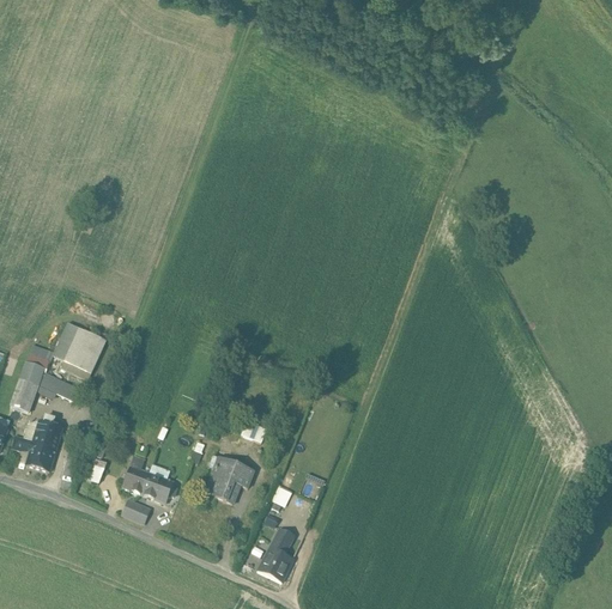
[(107,340),(70,322),(54,355),(65,360),(91,372),(107,340)]
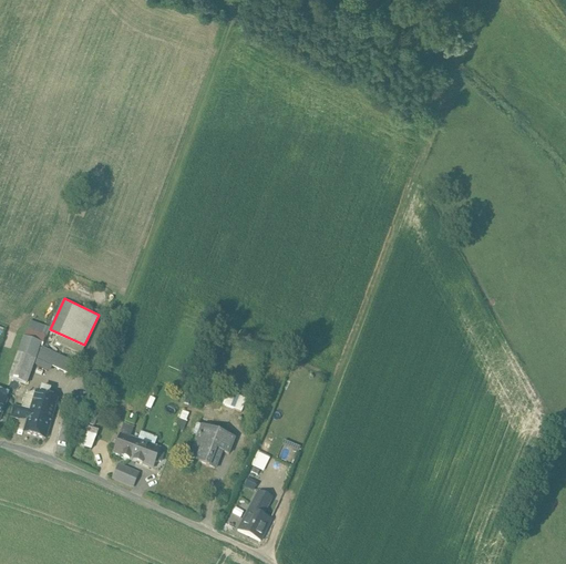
[(84,345),(60,334),(58,339),(82,351),(84,345)]
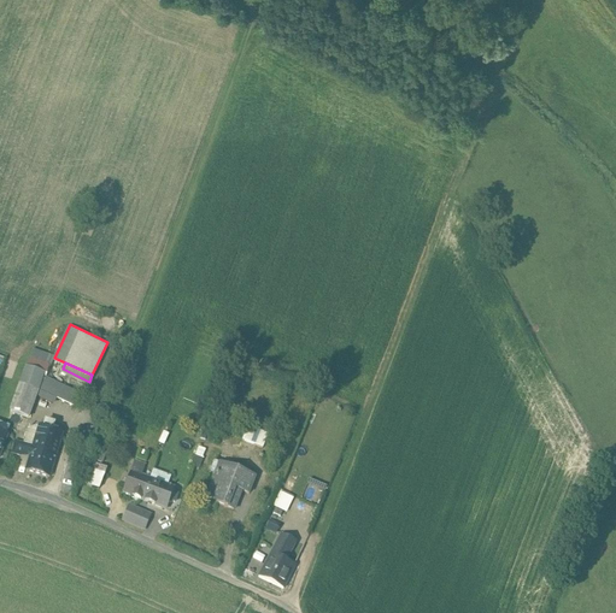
[(60,381),(46,370),(45,370),(27,364),(24,372),(42,379),(39,387),(37,392),(58,401),(60,396),(56,395),(62,382),(59,381),(60,381)]
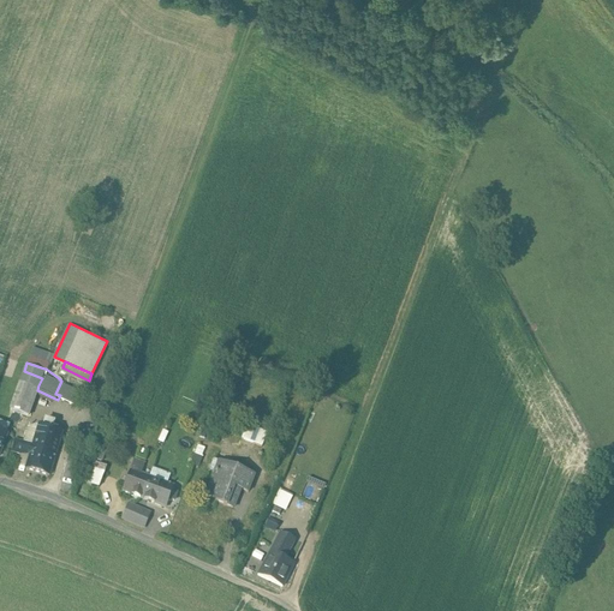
[(42,378),(24,371),(21,379),(39,385),(42,378)]
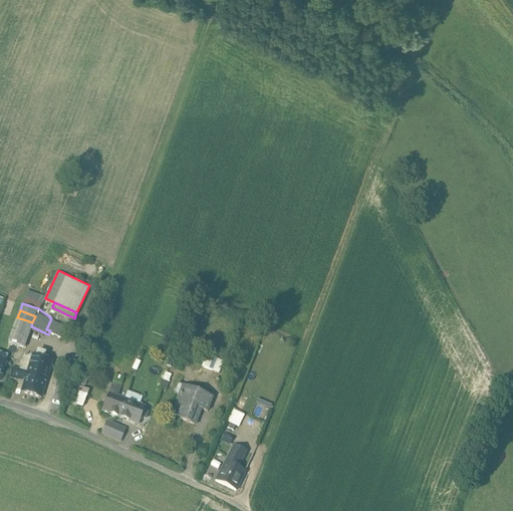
[(32,322),(17,317),(9,340),(24,345),(31,326),(32,322)]
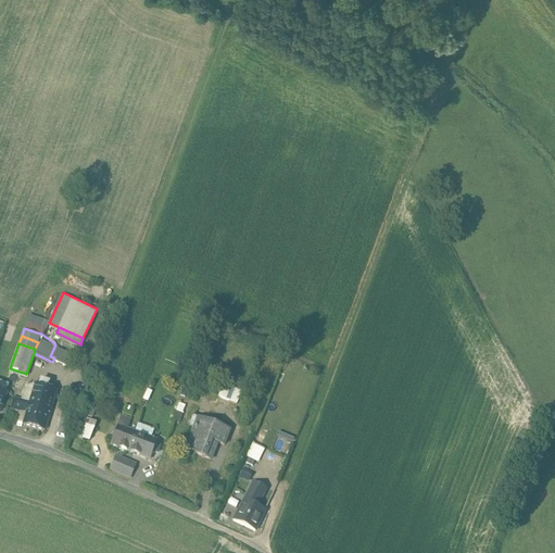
[(77,355),(55,344),(50,356),(54,357),(72,366),(77,355)]
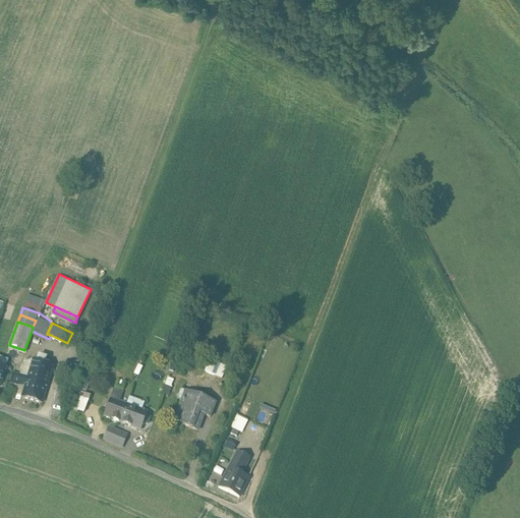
[(34,357),(26,359),(25,358),(25,359),(24,359),(20,372),(29,373),(27,378),(48,384),(54,363),(46,360),(38,358),(34,357)]
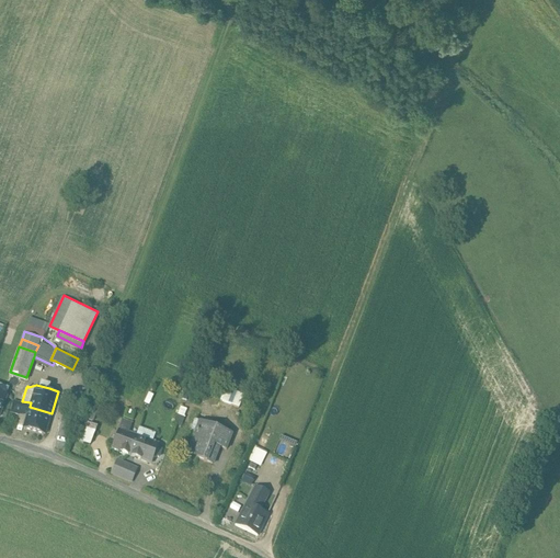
[(243,391),(225,385),(219,397),(238,405),(243,391)]
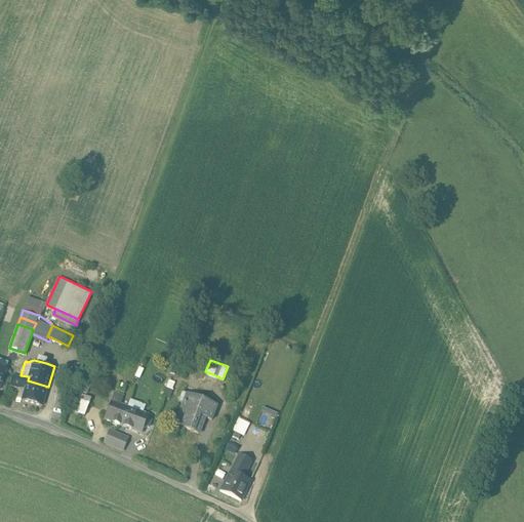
[(21,375),(13,373),(11,383),(26,387),(28,380),(29,376),(21,375)]
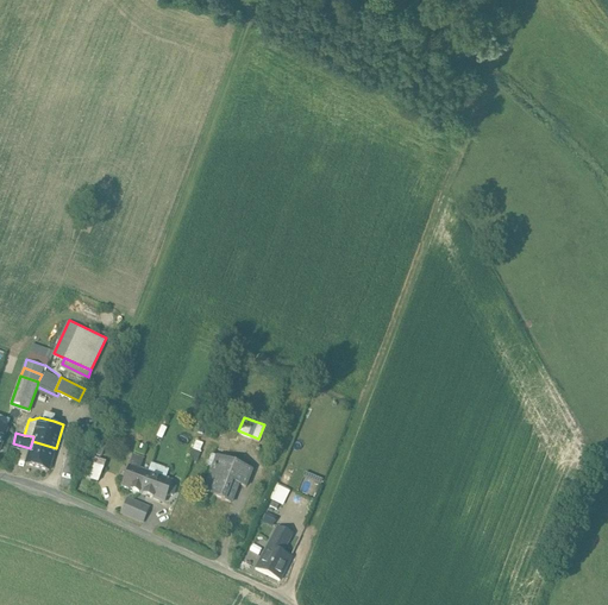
[(189,453),(199,455),(204,440),(195,436),(189,453)]
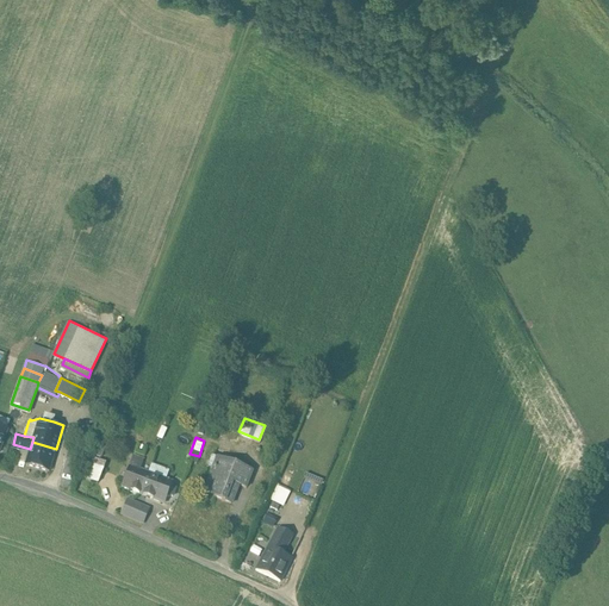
[(56,449),(32,442),(30,449),(26,461),(50,468),(56,449)]
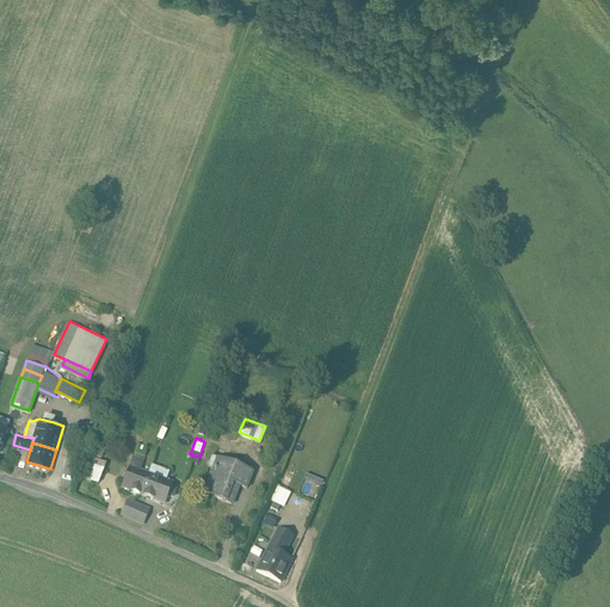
[(143,456),(134,452),(122,484),(147,494),(155,472),(140,466),(143,456)]
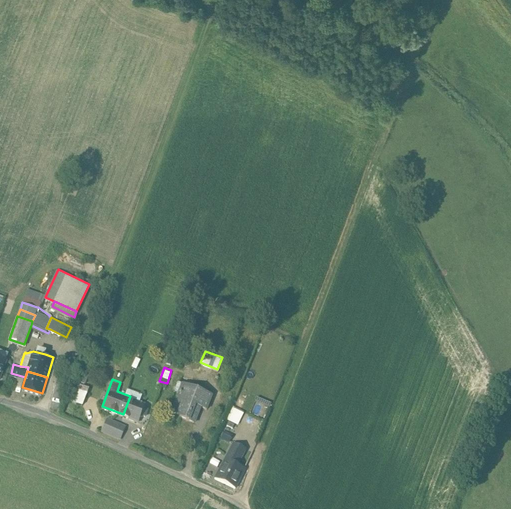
[(88,386),(74,380),(67,397),(81,403),(88,386)]
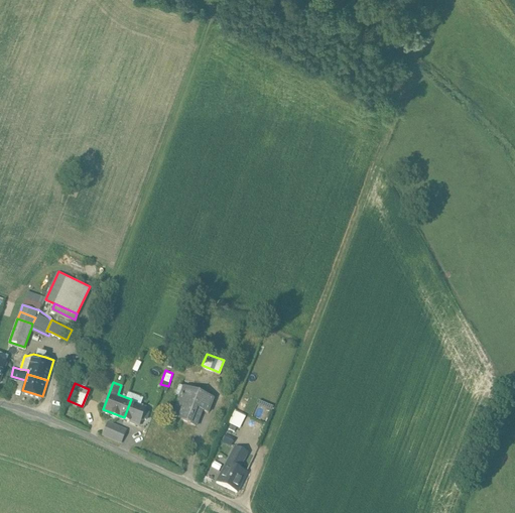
[(187,386),(179,383),(176,391),(179,393),(184,394),(187,386)]
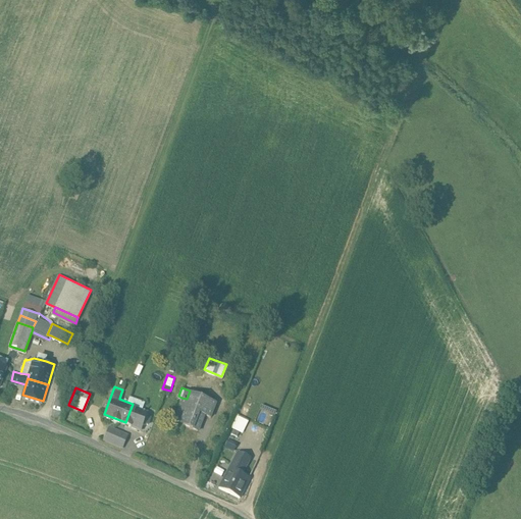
[(217,402),(190,391),(187,399),(181,398),(181,399),(183,399),(179,408),(180,408),(177,415),(186,418),(184,422),(199,428),(205,412),(211,415),(217,402)]
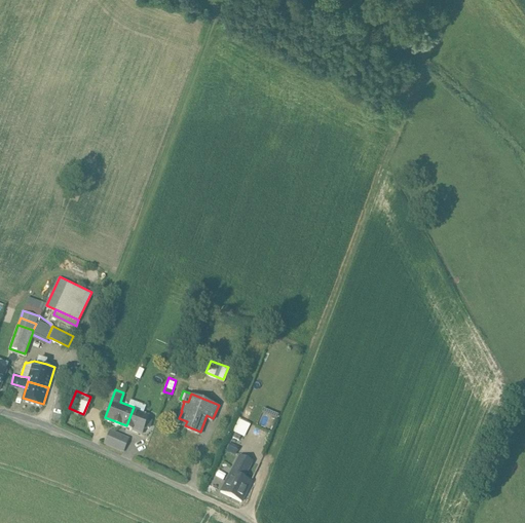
[(127,403),(143,409),(146,402),(130,396),(127,403)]
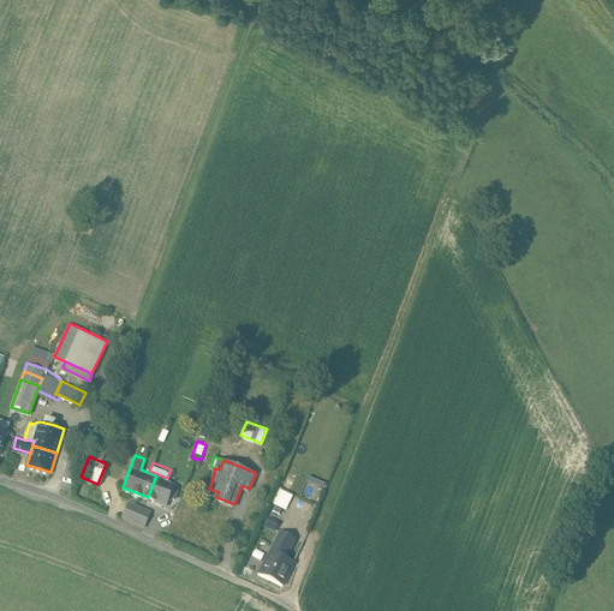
[(174,483),(156,475),(148,497),(166,503),(174,483)]
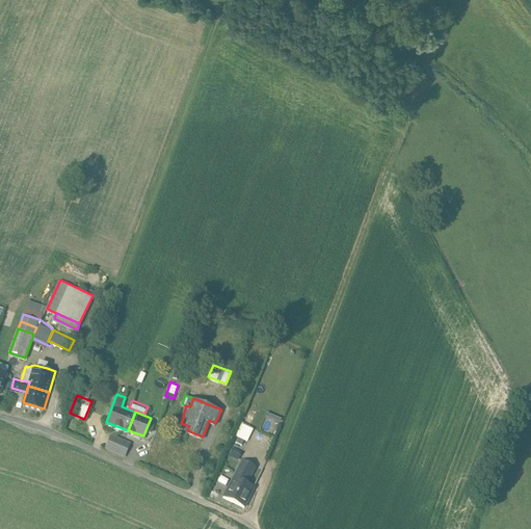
[(248,438),(254,424),(243,421),(238,434),(248,438)]
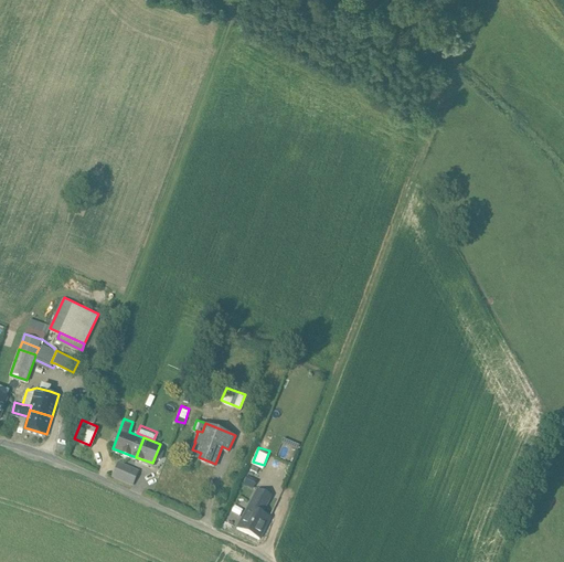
[(139,468),(119,460),(114,473),(134,481),(139,468)]
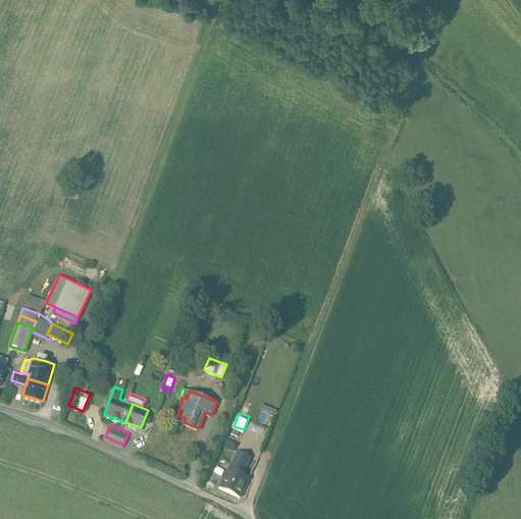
[(226,442),(237,446),(240,438),(229,434),(226,442)]
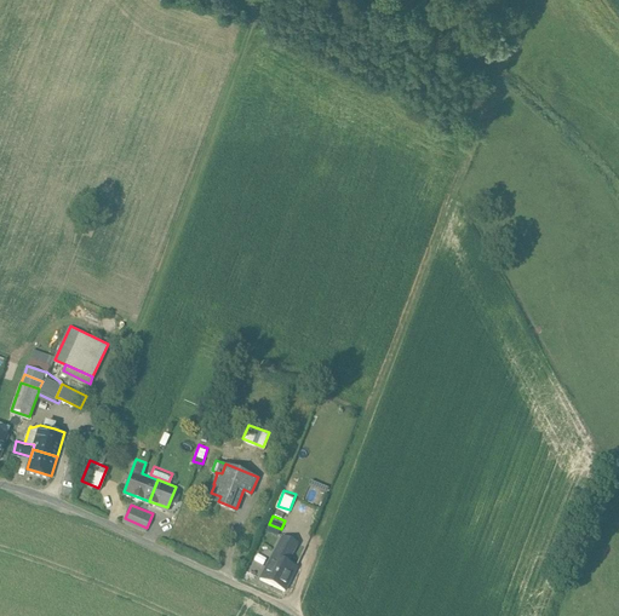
[(297,540),(284,533),(274,552),(287,559),(297,540)]
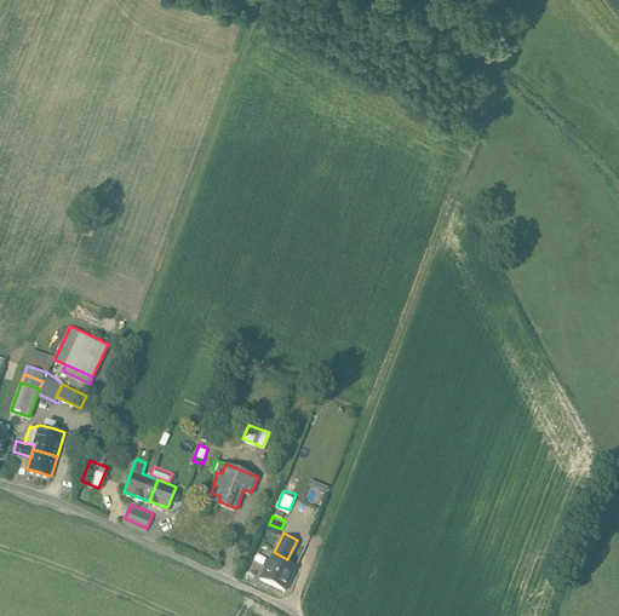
[(287,559),(274,552),(262,575),(285,586),(297,564),(287,559)]
